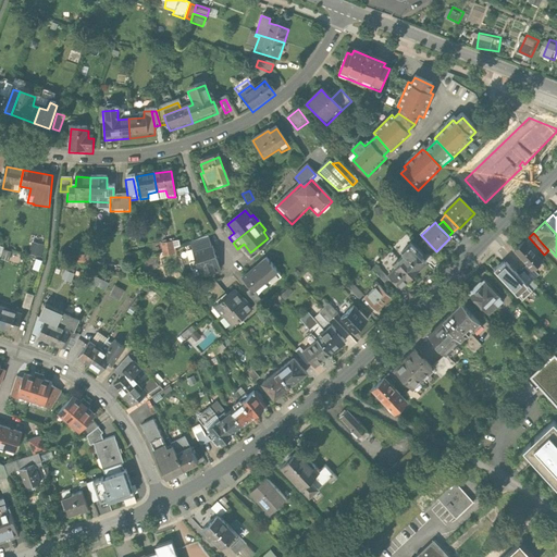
[(208,239),(189,245),(193,255),(211,249),(208,239)]
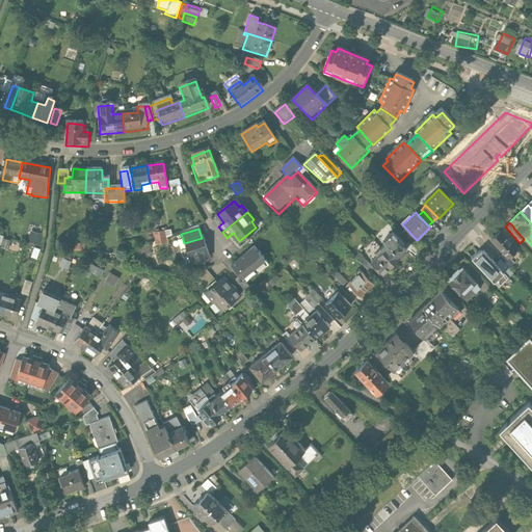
[(164,232),(153,234),(155,246),(166,245),(165,240),(164,232)]
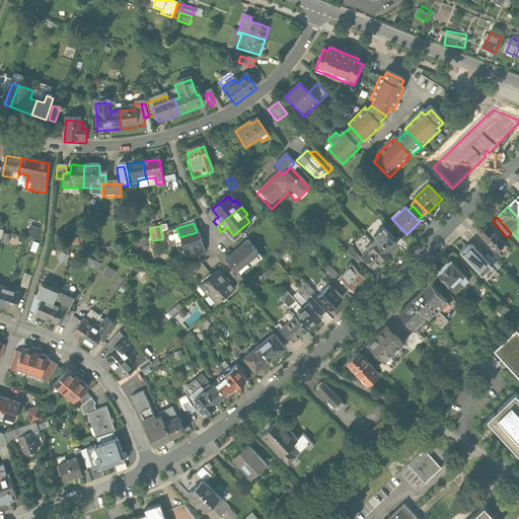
[(376,237),(371,241),(384,255),(396,243),(392,239),(391,238),(393,236),(382,226),(374,234),(376,237)]
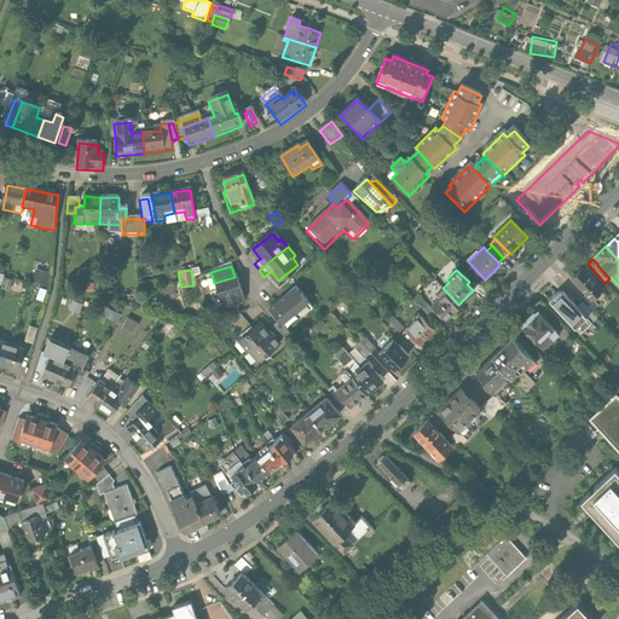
[(582,270),(572,279),(586,295),(591,300),(593,300),(602,290),(591,279),(582,270)]
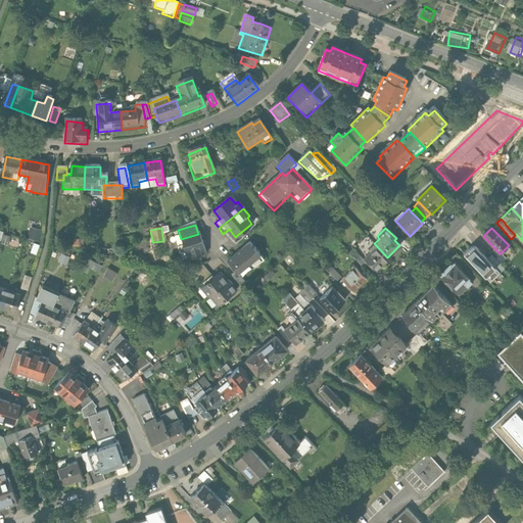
[(198,234),(181,239),(188,262),(205,256),(198,234)]
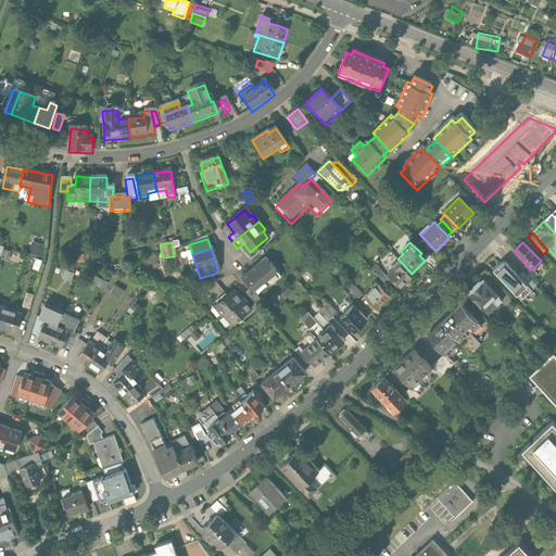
[(266,258),(243,278),(251,288),(255,292),(267,282),(270,287),(281,277),(266,258)]
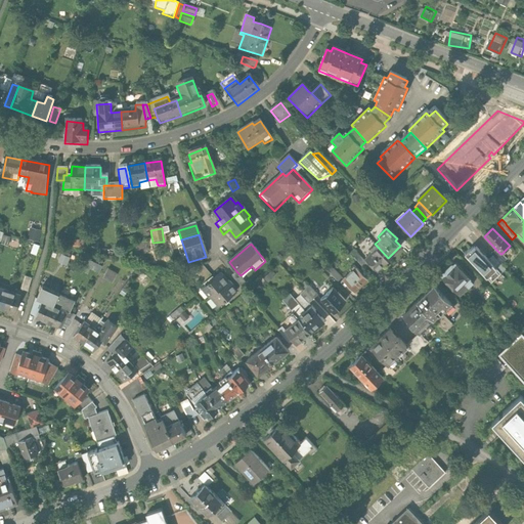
[(372,251),(365,257),(366,258),(364,260),(366,262),(367,263),(368,262),(368,261),(377,269),(388,258),(375,244),(369,249),(372,251)]
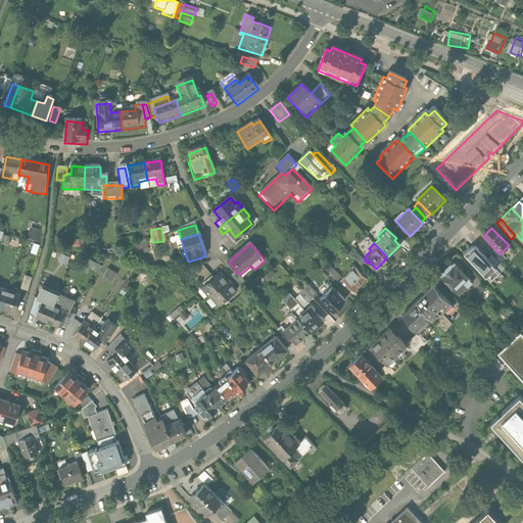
[(40,247),(35,245),(31,254),(37,256),(40,247)]
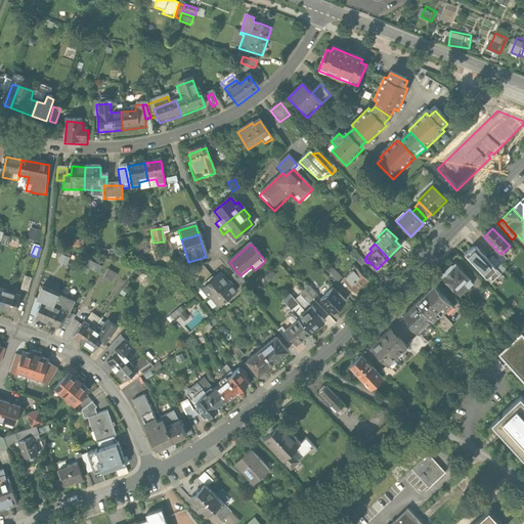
[(474,246),(465,255),(491,282),(500,273),(496,269),(488,260),(474,246)]
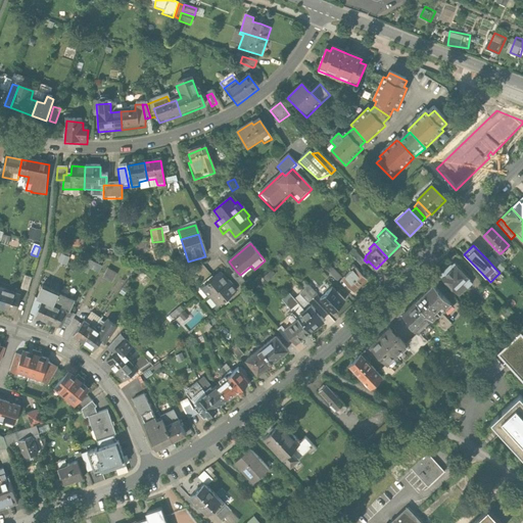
[(364,259),(352,248),(348,252),(362,265),(366,262),(364,259)]
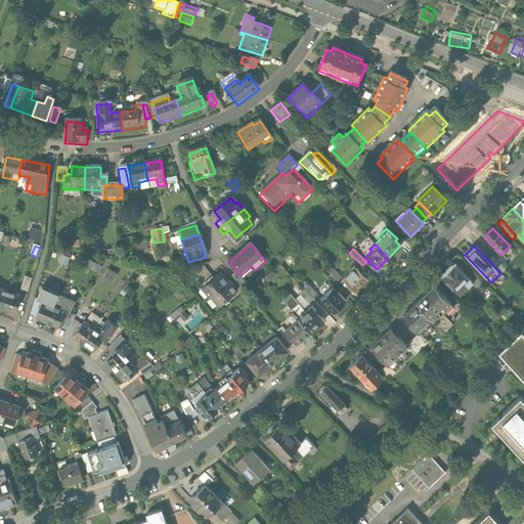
[(500,254),(496,250),(491,254),(501,264),(507,259),(501,254),(500,254)]
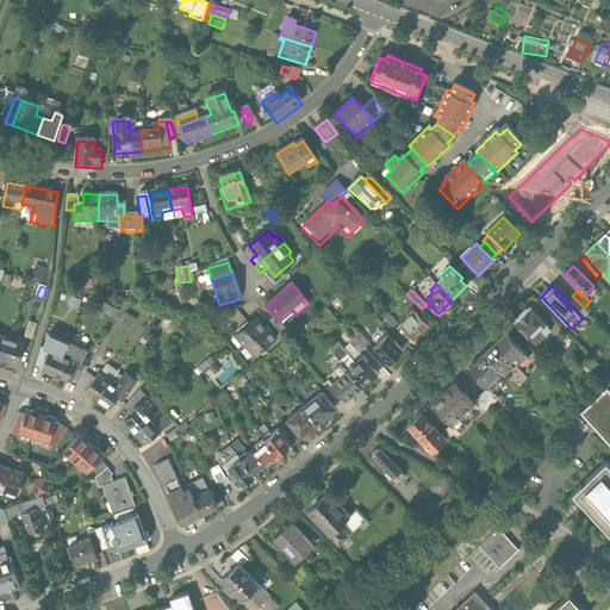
[(79,302),(70,298),(67,307),(74,311),(79,302)]
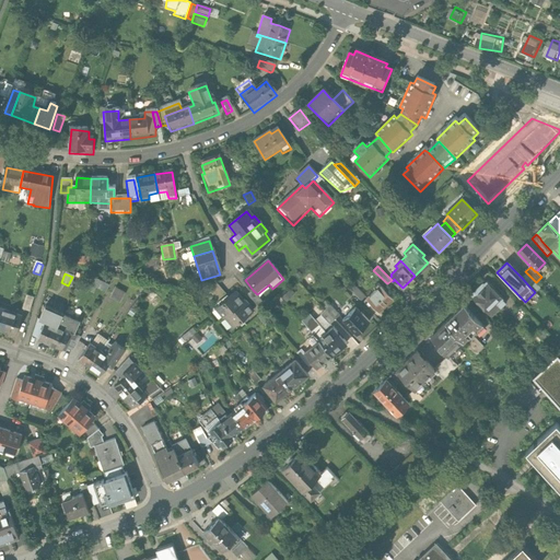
[(535,283),(526,273),(522,278),(531,288),(535,283)]
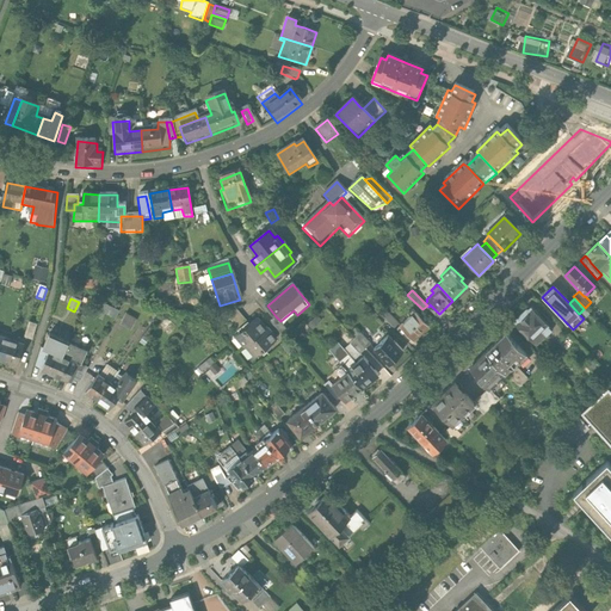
[(107,308),(99,304),(93,319),(102,322),(104,316),(107,308)]
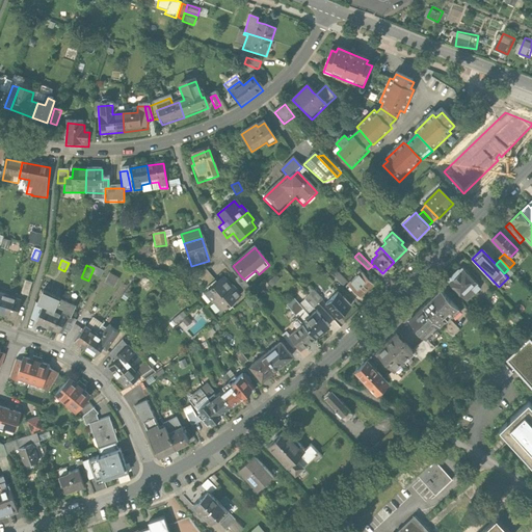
[(94,268),(90,275),(100,278),(104,272),(94,268)]
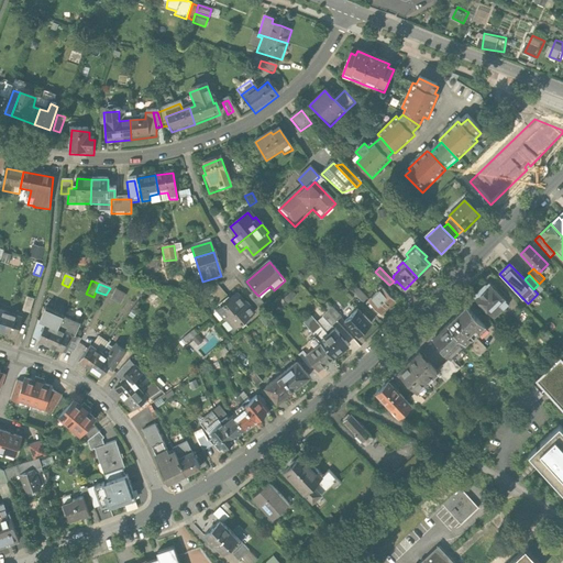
[(378,290),(368,300),(381,312),(395,299),(387,291),(379,284),(376,288),(378,290)]
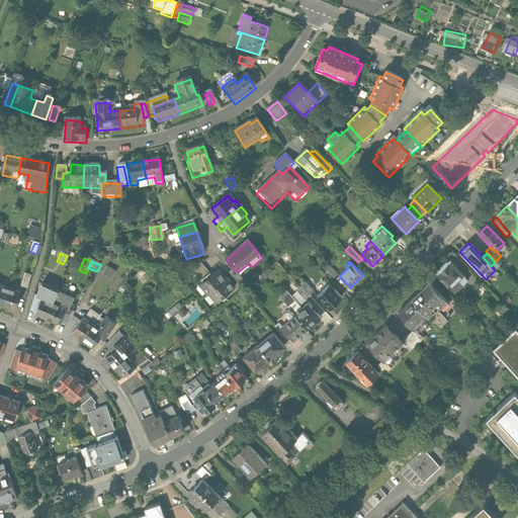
[(442,268),(437,274),(454,292),(467,280),(450,261),(448,263),(448,262),(446,262),(444,265),(443,267),(444,267),(442,268)]
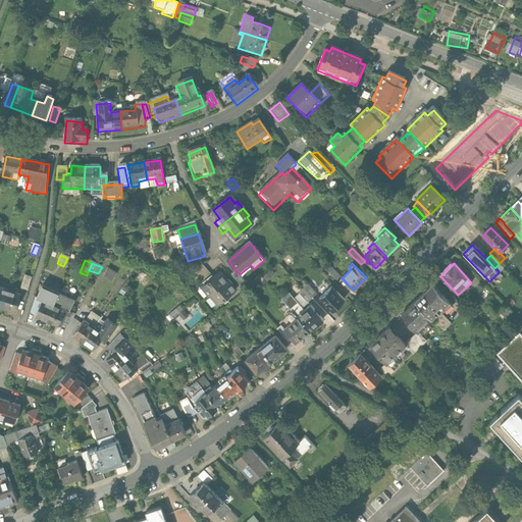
[(504,268),(499,264),(494,268),(499,272),(504,268)]
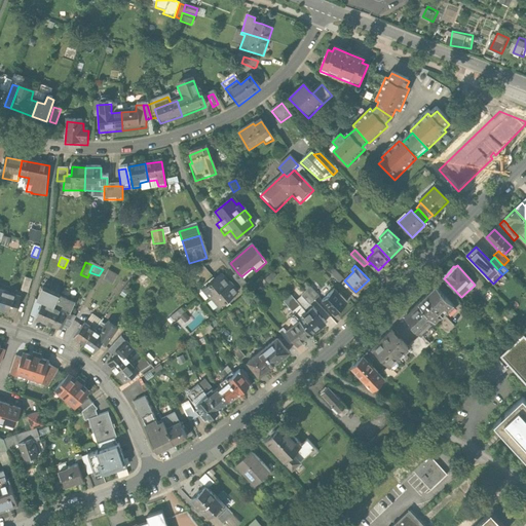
[(342,277),(333,267),(328,271),(338,282),(342,277)]
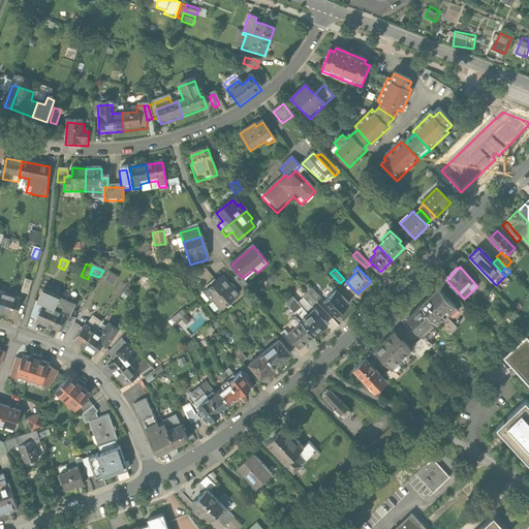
[(118,278),(109,273),(103,282),(113,287),(118,278)]
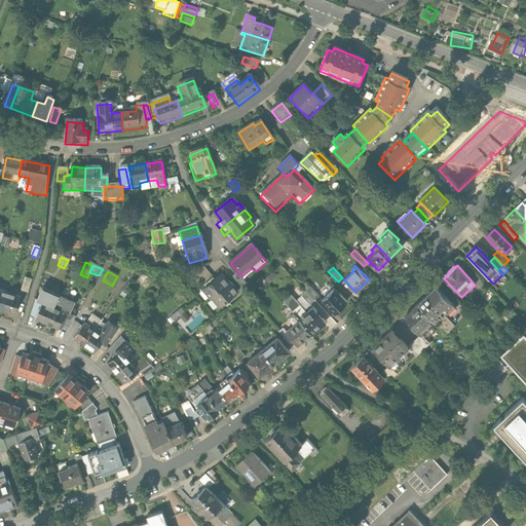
[(232,277),(242,290),(248,286),(241,276),(237,272),(232,277)]
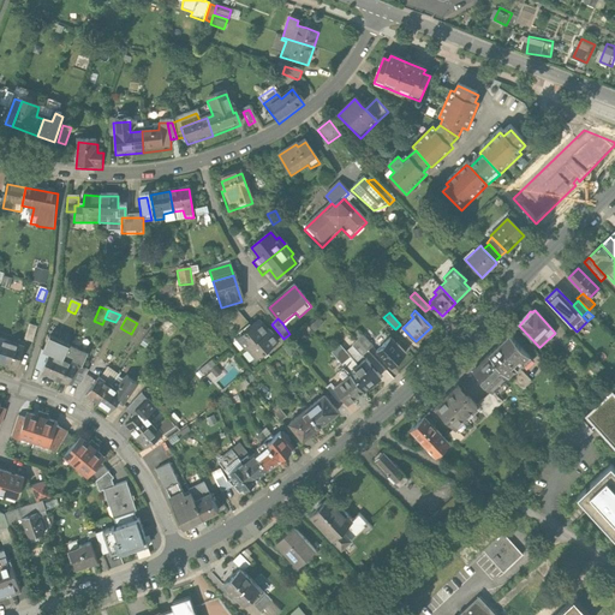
[(258,322),(237,341),(246,353),(269,334),(258,322)]
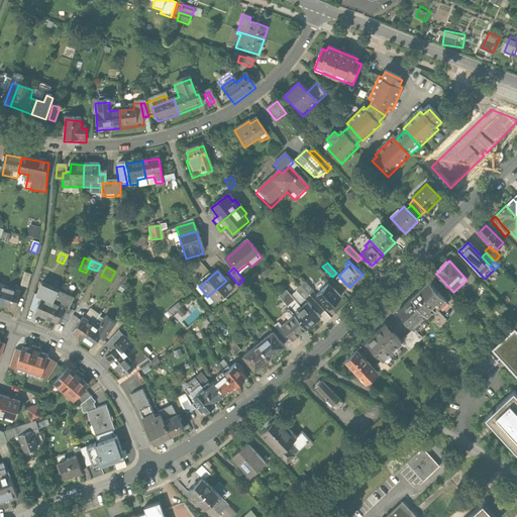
[(32,276),(25,274),(21,287),(28,289),(32,276)]
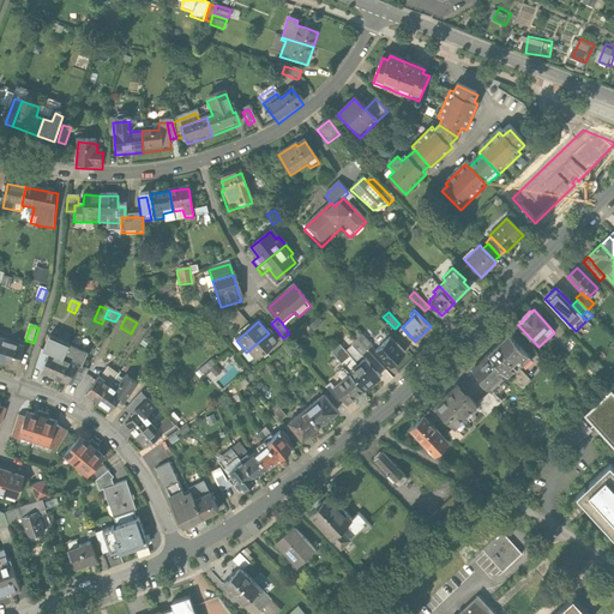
[(269,333),(246,353),(256,363),(278,344),(269,333)]
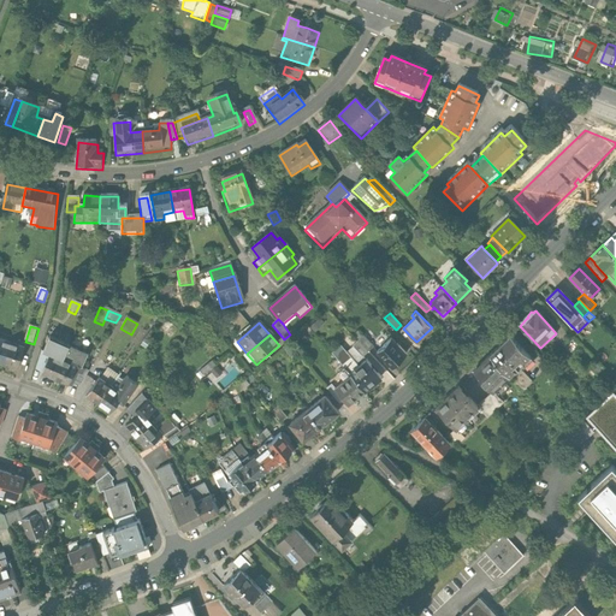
[(308,341),(303,335),(297,339),(302,345),(308,341)]
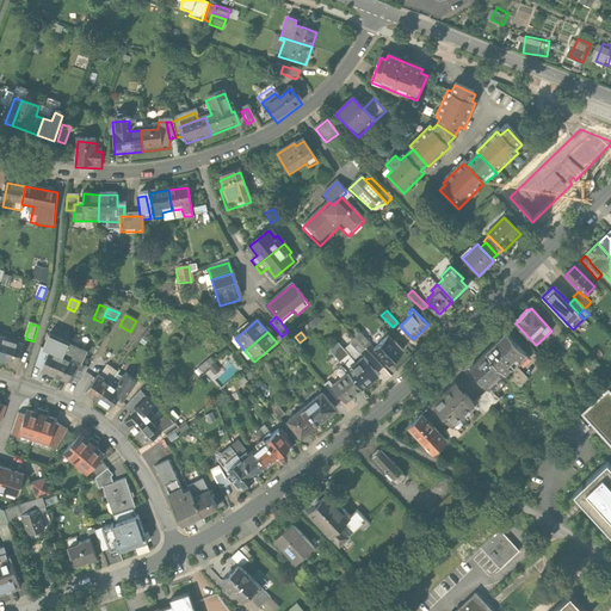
[(486,352),(505,372),(525,353),(506,332),(498,340),(486,352)]
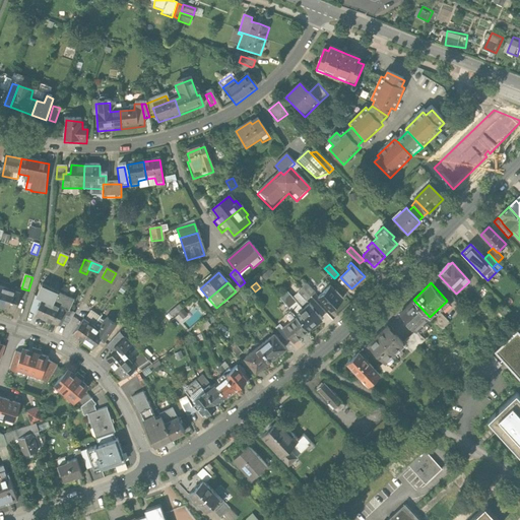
[(302,287),(310,297),(315,291),(307,283),(302,287)]
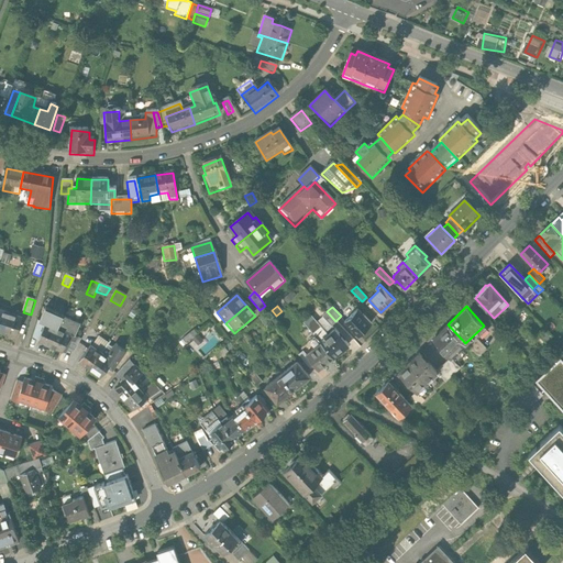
[(356,308),(344,320),(357,334),(371,322),(363,315),(356,308)]
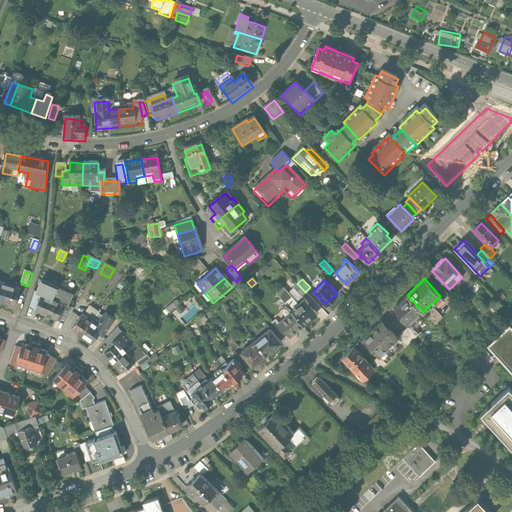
[(0,303),(5,305),(11,286),(0,282),(0,303)]
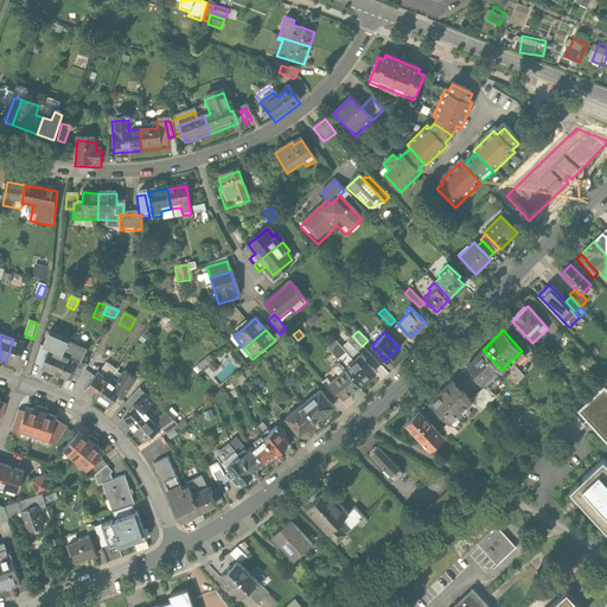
[(357,351),(362,346),(352,336),(347,340),(357,351)]
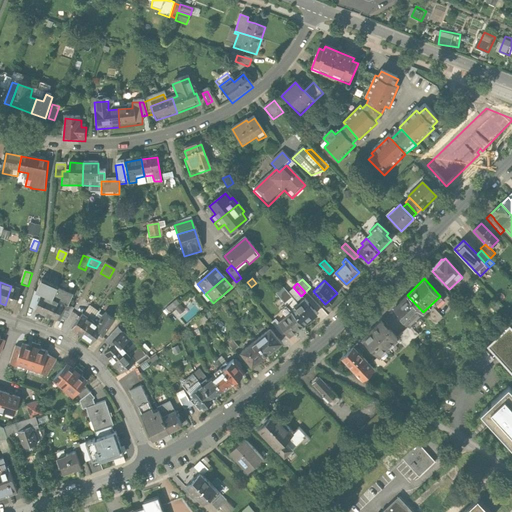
[(33,313),(45,318),(56,291),(38,284),(33,296),(39,298),(35,307),(33,313)]
